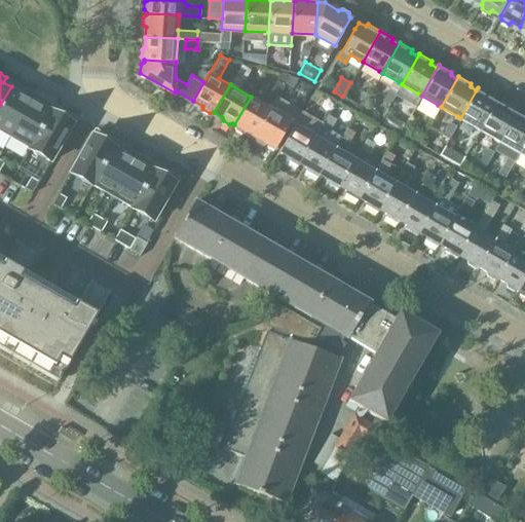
[(0,105),(0,127),(10,135),(34,94),(22,86),(19,91),(11,86),(0,105)]
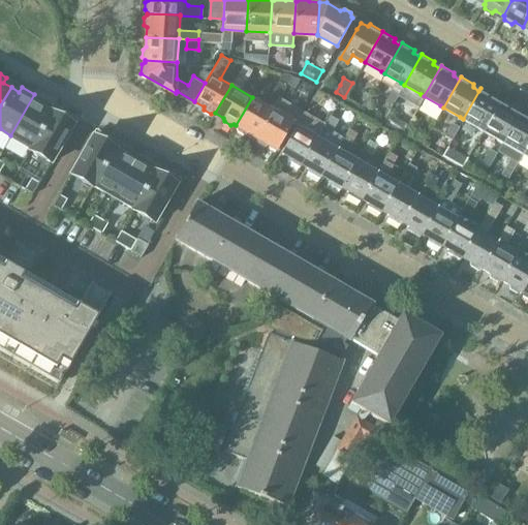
[(483,130),(500,99),(498,101),(493,98),(493,95),(480,88),(463,119),(479,128),(483,130)]
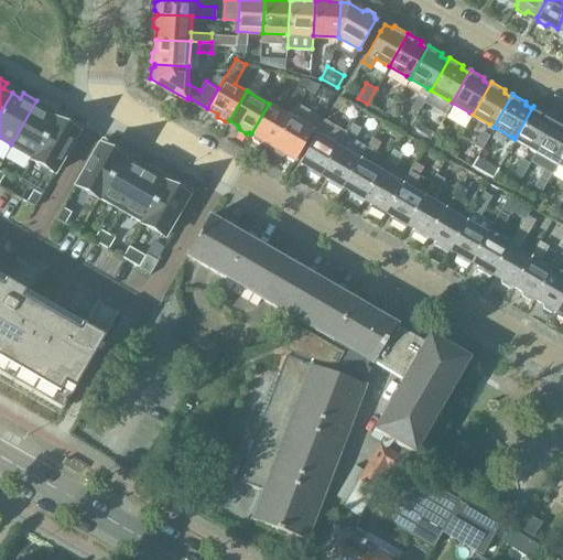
[(389,96),(380,111),(388,116),(397,100),(389,96)]
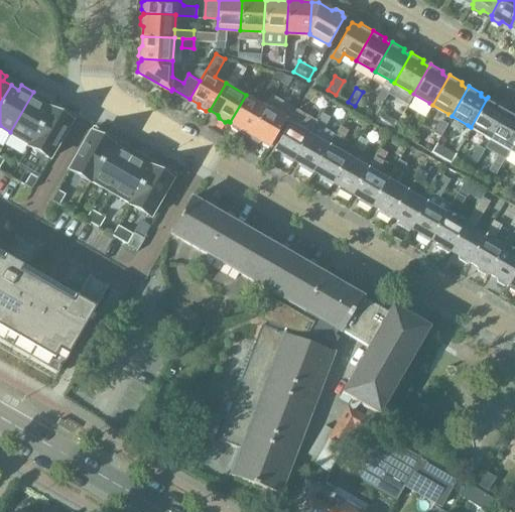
[(10,132),(29,143),(49,108),(43,104),(45,99),(33,92),(10,132)]
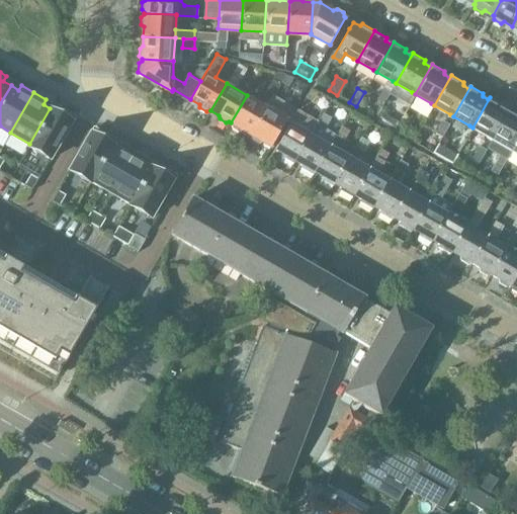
[(243,130),(251,134),(266,106),(247,95),(231,122),(232,123),(233,126),(239,130),(243,130)]
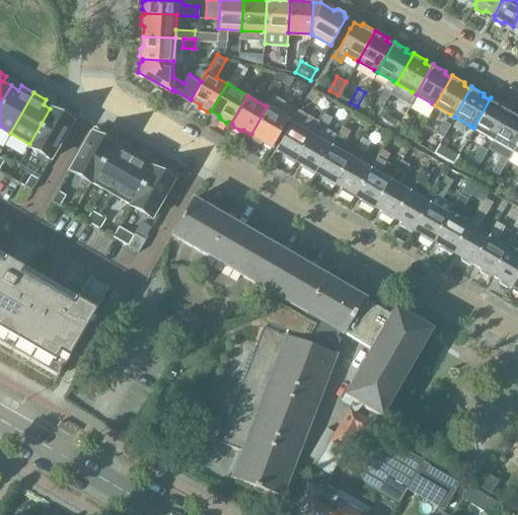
[(298,100),(291,96),(280,114),(267,106),(251,134),(252,135),(253,138),(260,142),(263,141),(272,146),(288,119),(298,100)]
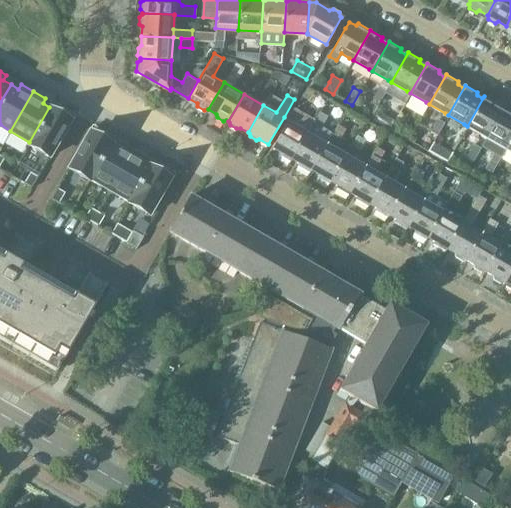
[(484,96),(467,126),(483,135),(486,137),(504,107),(503,107),(502,110),(496,106),(496,103),(484,96)]
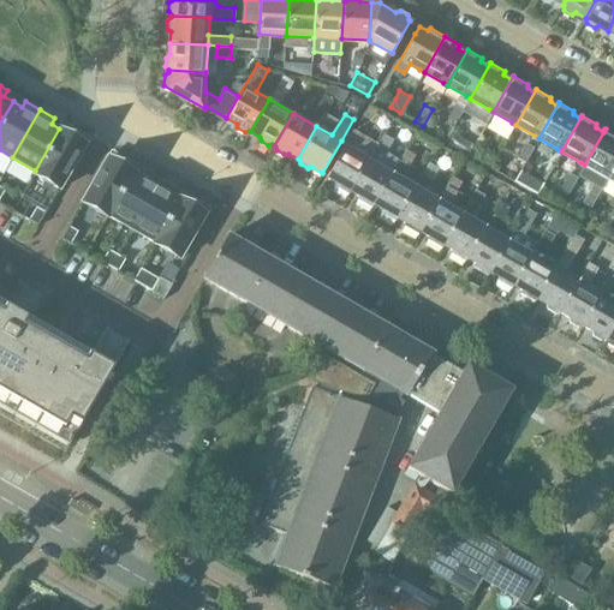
[(356,149),(370,124),(364,121),(361,119),(346,144),(327,175),(337,181),(335,184),(349,192),(351,189),(369,157),(356,149)]
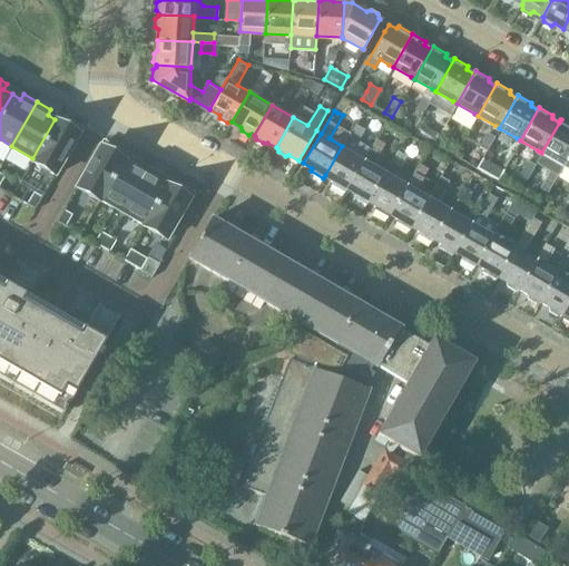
[(32,159),(56,173),(79,133),(82,126),(68,118),(65,124),(56,118),(55,119),(32,158),(32,159)]
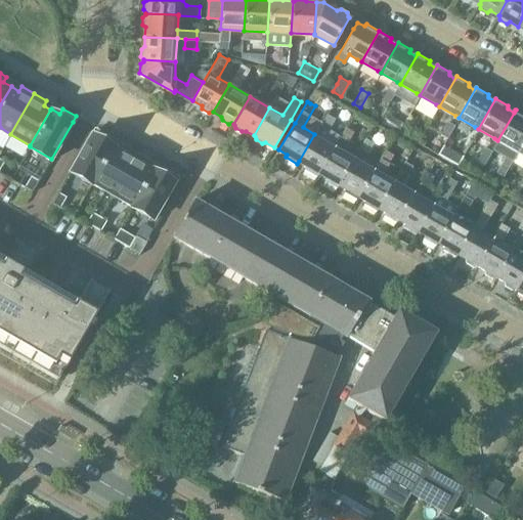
[(522,114),(516,110),(497,140),(514,149),(517,152),(522,141),(522,114)]
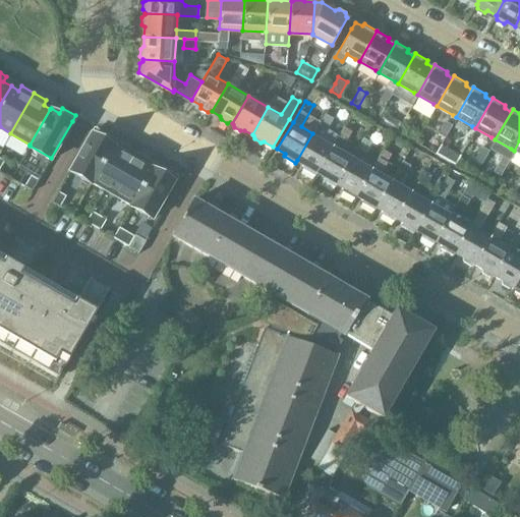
[(383,110),(378,118),(398,130),(403,121),(383,110)]
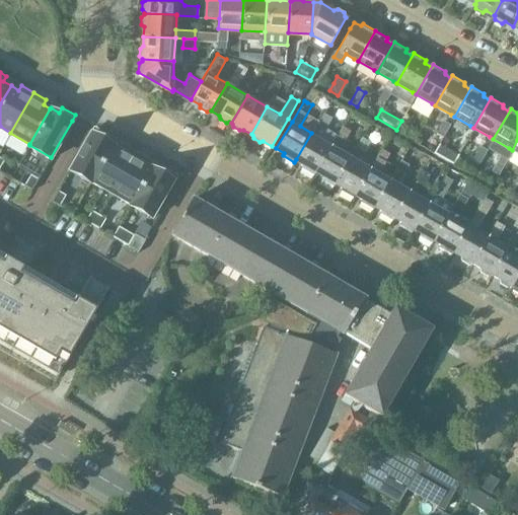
[(316,171),(331,144),(338,134),(325,127),(331,117),(323,112),(311,133),(296,159),(304,164),(302,166),(313,173),(315,170),(316,171)]
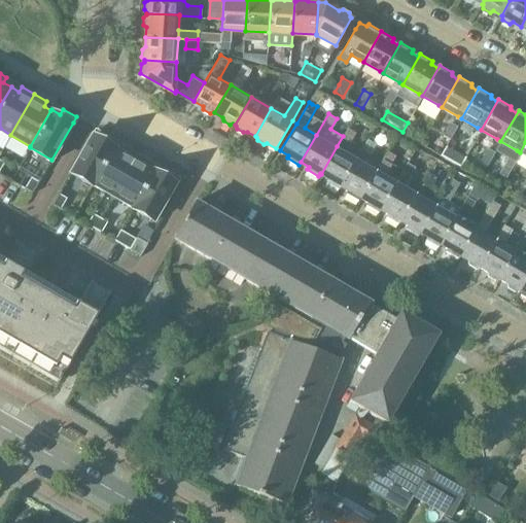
[(408,123),(402,132),(415,138),(420,130),(408,123)]
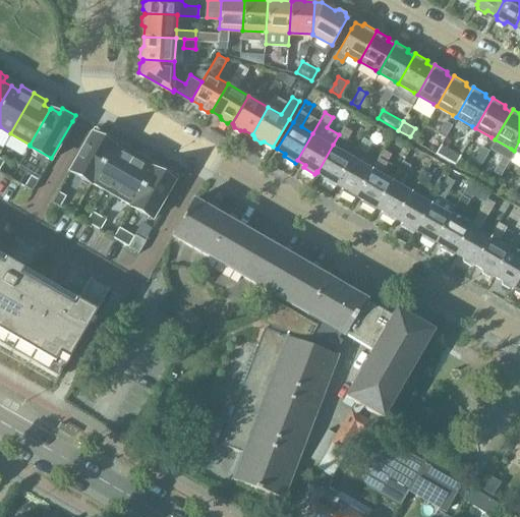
[(93,181),(113,146),(114,145),(106,139),(108,134),(95,127),(92,132),(70,169),(93,181)]
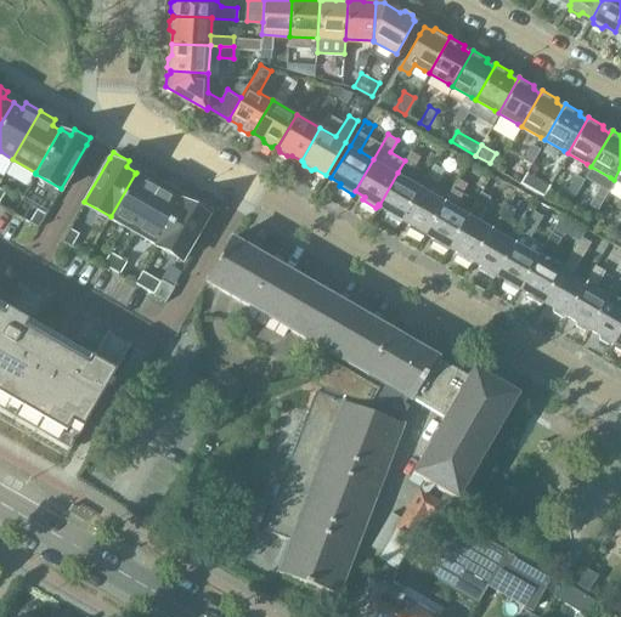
[(428,174),(436,179),(444,168),(435,163),(428,174)]
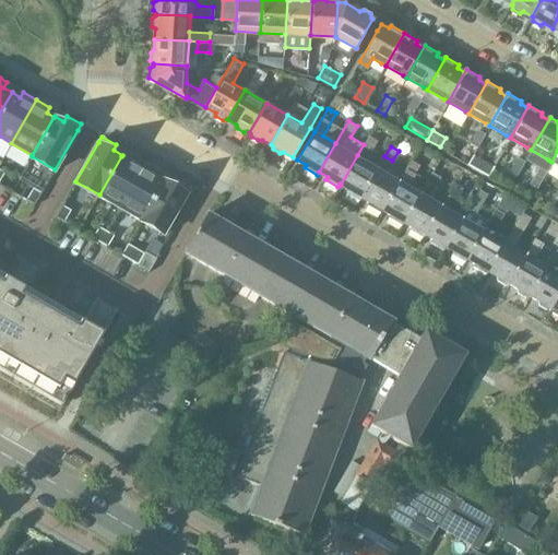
[(474,152),(467,163),(489,175),(495,165),(474,152)]
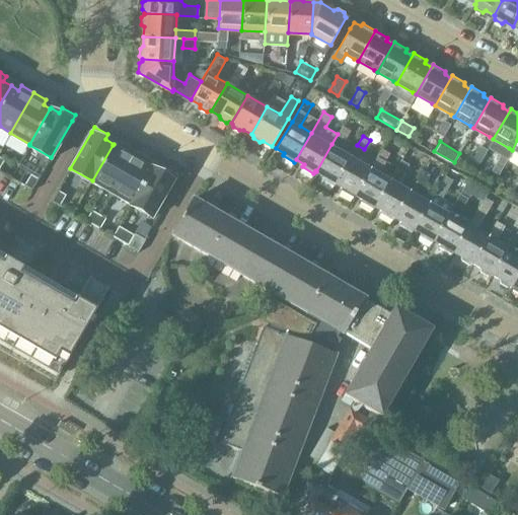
[(92,180),(112,192),(135,151),(123,144),(120,149),(113,145),(92,180)]
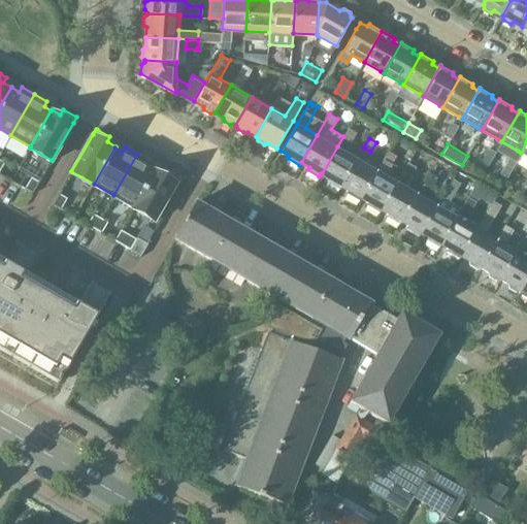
[(357,159),(337,146),(322,174),(329,178),(328,182),(339,188),(340,186),(341,186),(357,159)]
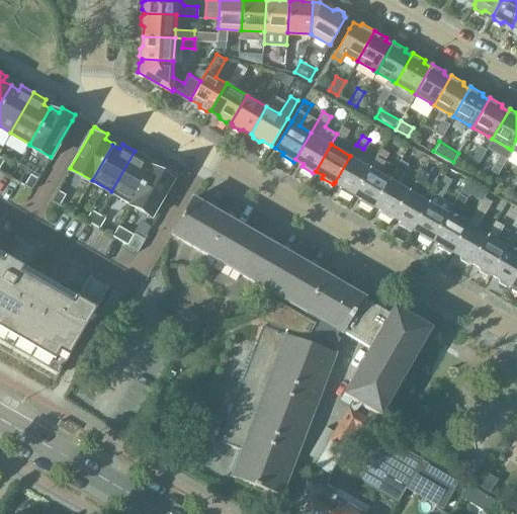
[(479,162),(487,148),(480,144),(471,158),(479,162)]
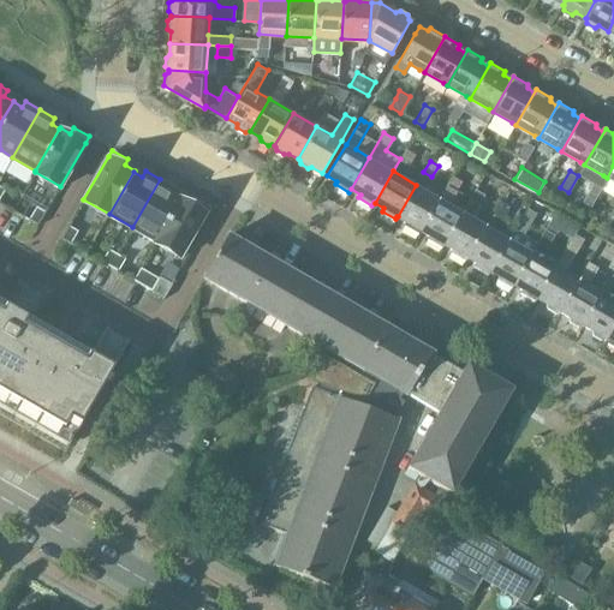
[(462,179),(453,174),(440,198),(421,229),(430,234),(428,238),(442,246),(443,243),(445,243),(463,211),(448,203),(458,187),(457,187),(462,179)]
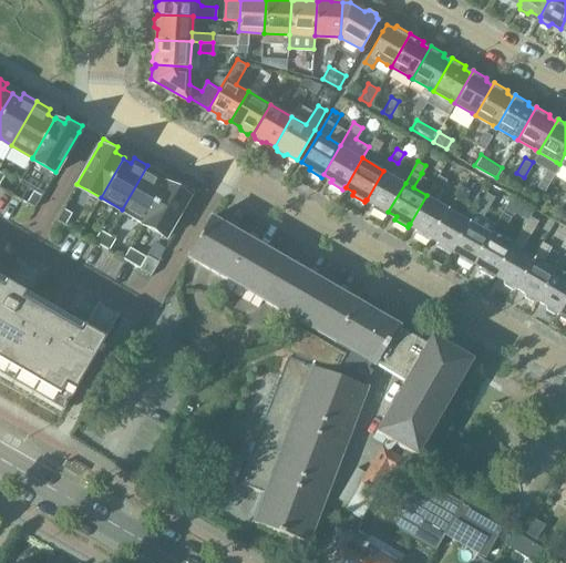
[(122,210),(143,222),(165,183),(158,178),(161,173),(147,165),(122,210)]
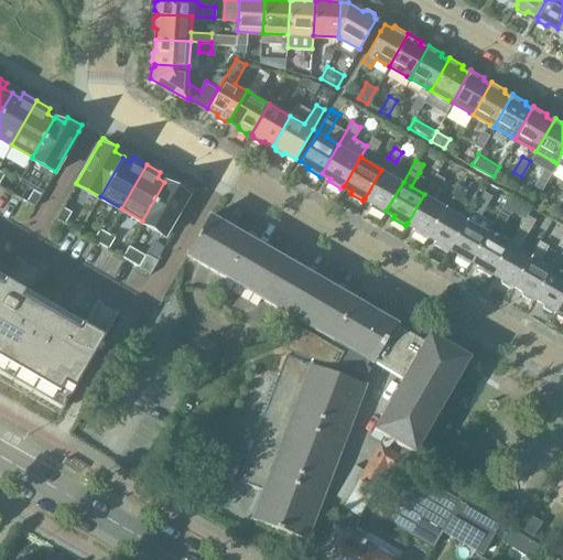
[(386,211),(403,182),(381,170),(365,198),(372,203),(371,206),(383,213),(386,211)]
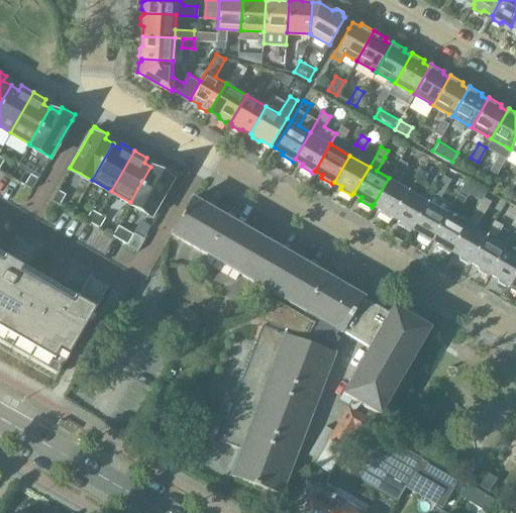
[(395,168),(402,172),(408,162),(401,158),(395,168)]
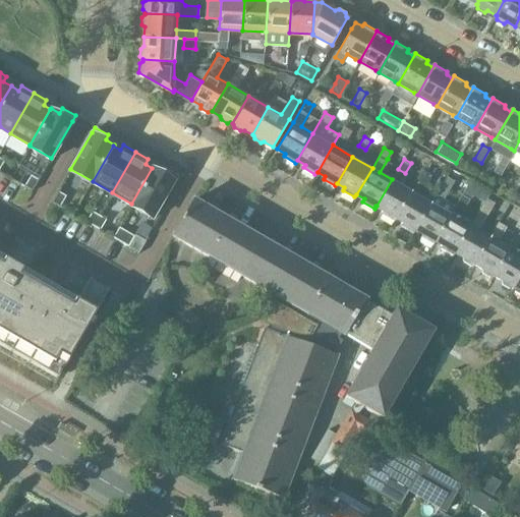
[(174,180),(177,174),(164,167),(161,172),(153,167),(152,168),(131,204),(153,217),(174,180)]
